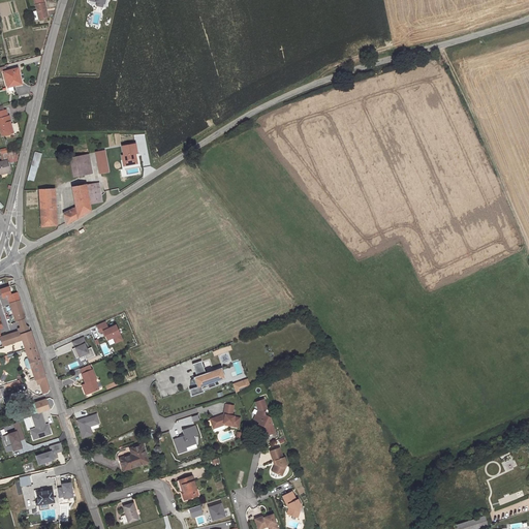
[(42,0),(34,0),(38,20),(47,19),(42,0)]
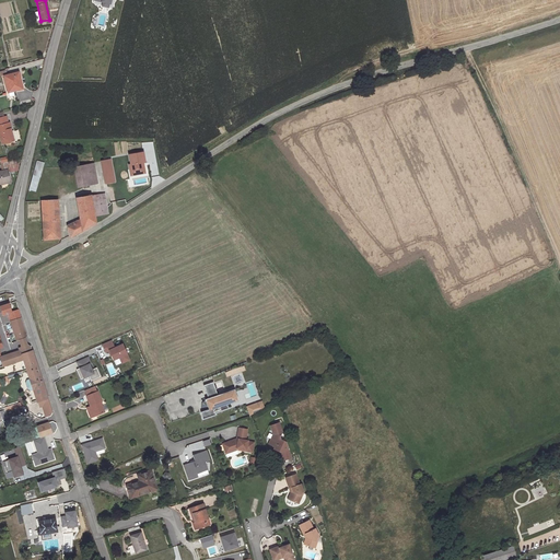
[(19,73),(6,77),(10,93),(23,90),(19,73)]
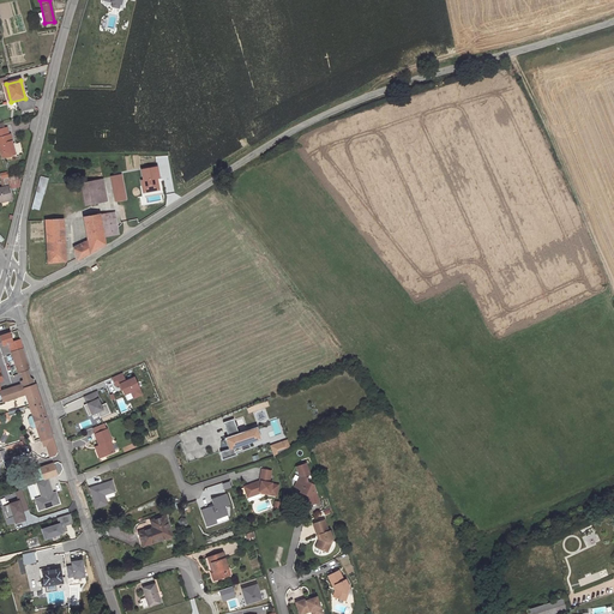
[(13,126),(0,128),(0,148),(2,157),(17,154),(13,144),(17,143),(13,126)]
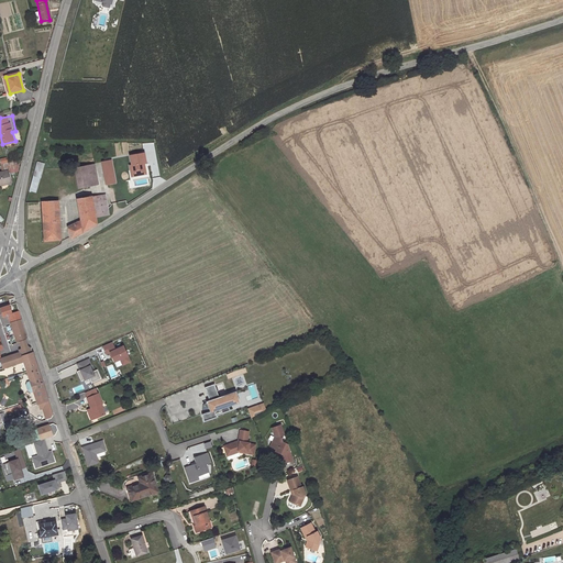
[(145,175),(143,164),(145,164),(144,154),(130,156),(131,166),(129,166),(131,177),(145,175)]
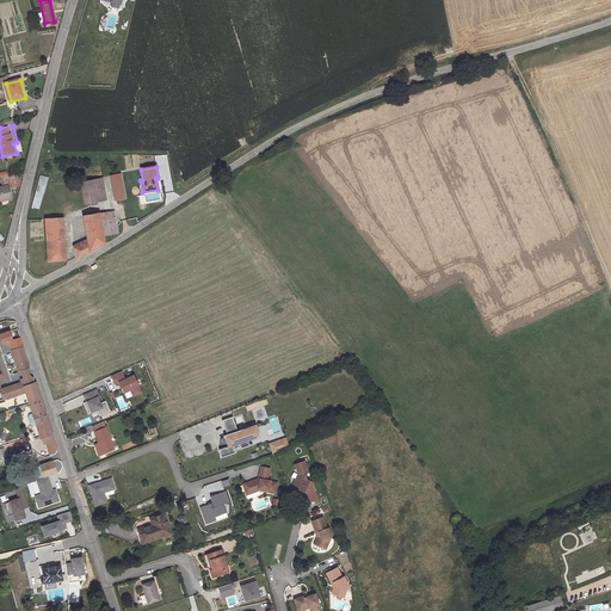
[(124,199),(119,174),(111,177),(116,201),(124,199)]
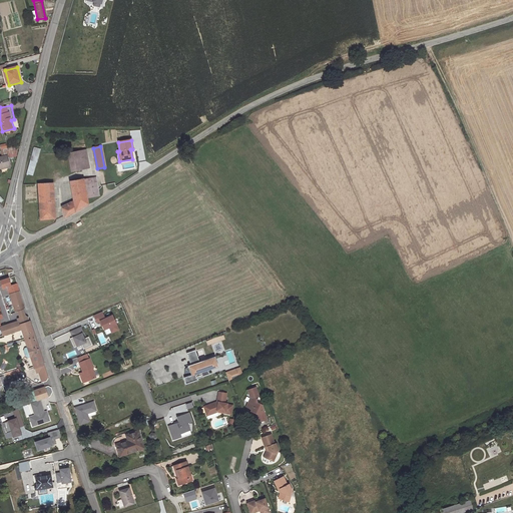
[(26,174),(33,176),(40,148),(33,147),(26,174)]
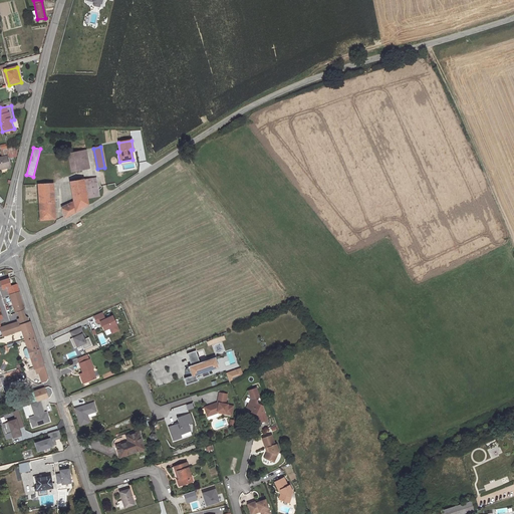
[(1,152),(3,159),(6,158),(15,156),(14,149),(1,152)]
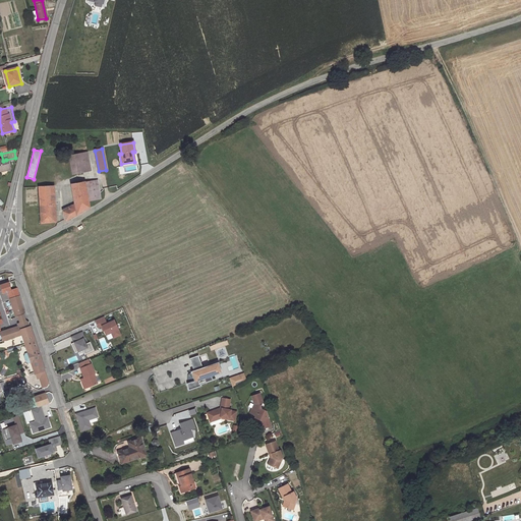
[(89,171),(84,153),(69,156),(73,174),(89,171)]
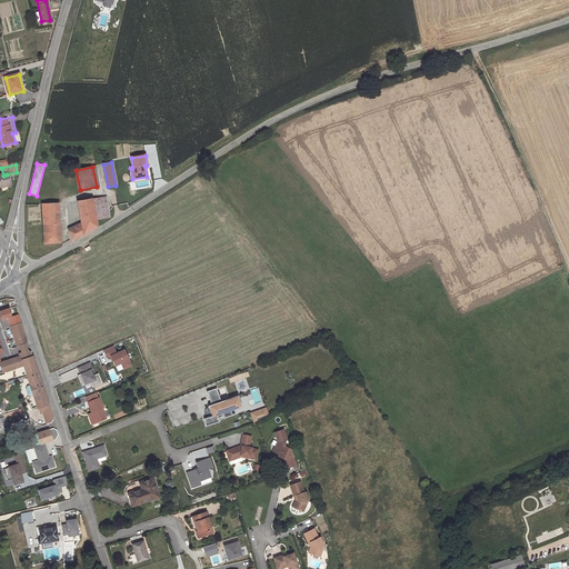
[(7,175),(3,176),(0,176),(0,188),(10,186),(7,175)]
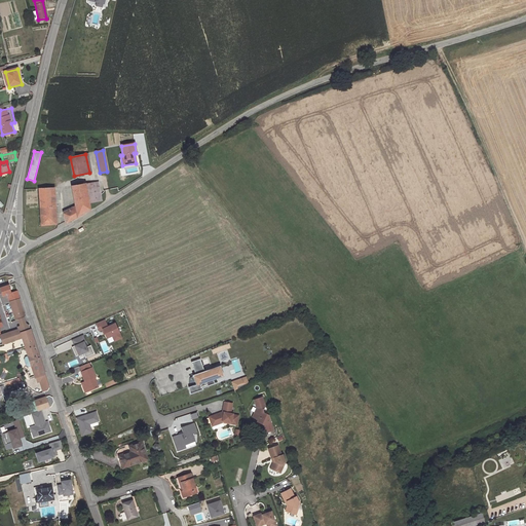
[(97,182),(85,183),(87,200),(100,198),(97,182)]
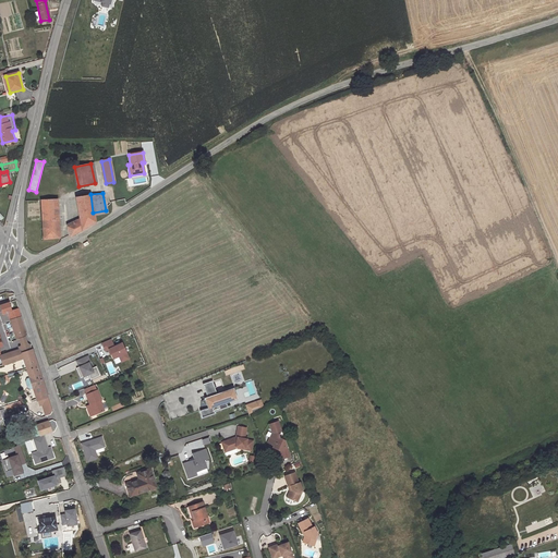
[(93,213),(91,194),(75,197),(80,220),(67,226),(68,237),(82,228),(94,220),(93,213)]
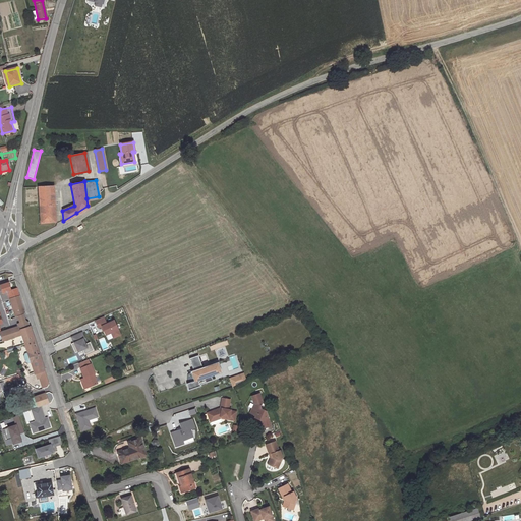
[(51,207),(54,207),(54,204),(50,204),(50,193),(54,193),(54,186),(30,187),(30,190),(39,191),(40,224),(51,223),(51,207)]
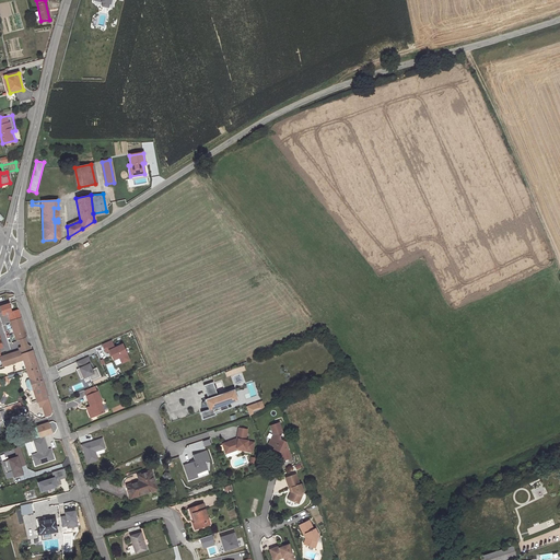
[(12,323),(23,318),(20,311),(13,313),(10,304),(1,307),(4,316),(10,314),(12,323)]
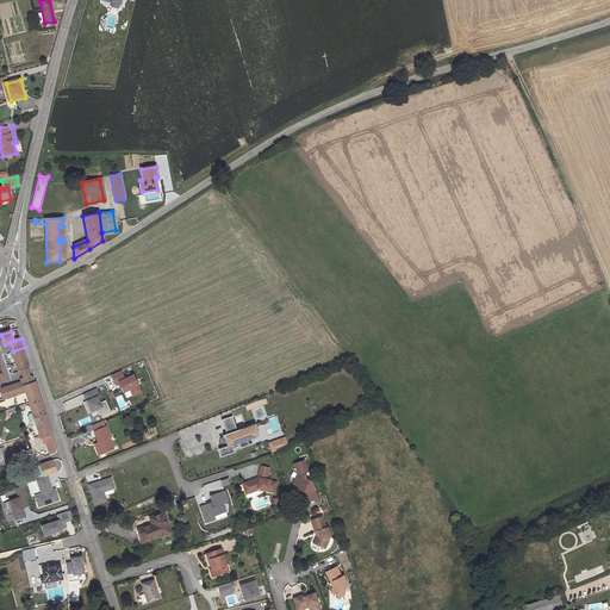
[(29,369),(31,366),(25,347),(13,352),(20,373),(23,372),(29,369)]
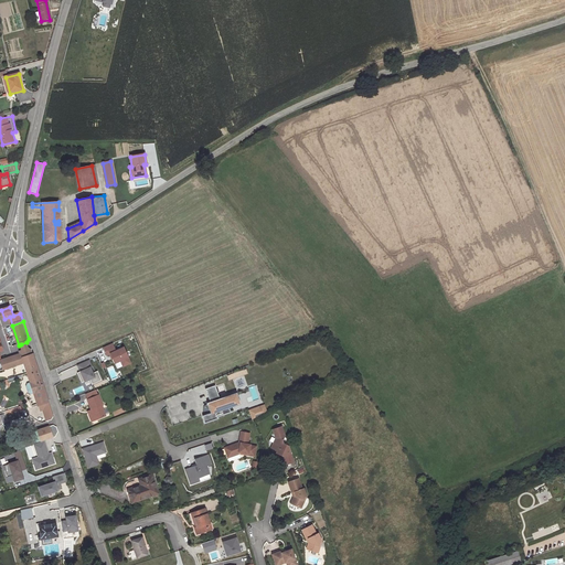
[(115,344),(106,348),(109,356),(113,354),(117,364),(123,361),(125,368),(132,364),(126,349),(118,352),(115,344)]
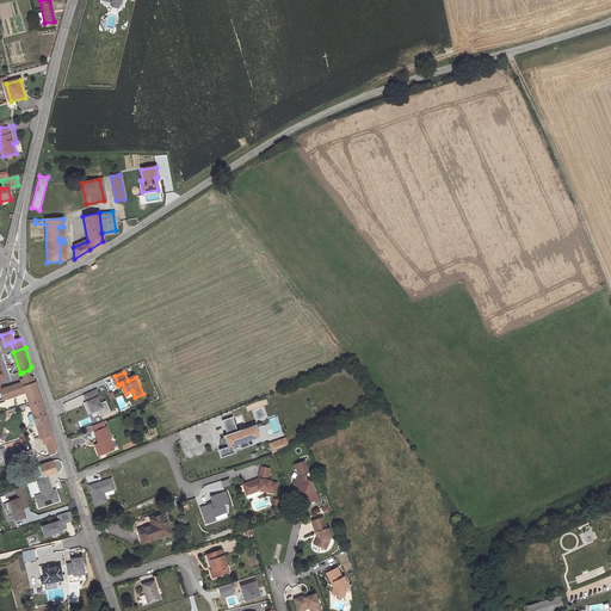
[(42,439),(43,439),(54,436),(47,413),(35,378),(31,377),(25,380),(23,380),(23,383),(2,390),(5,399),(6,400),(28,393),(35,414),(38,426),(42,439)]
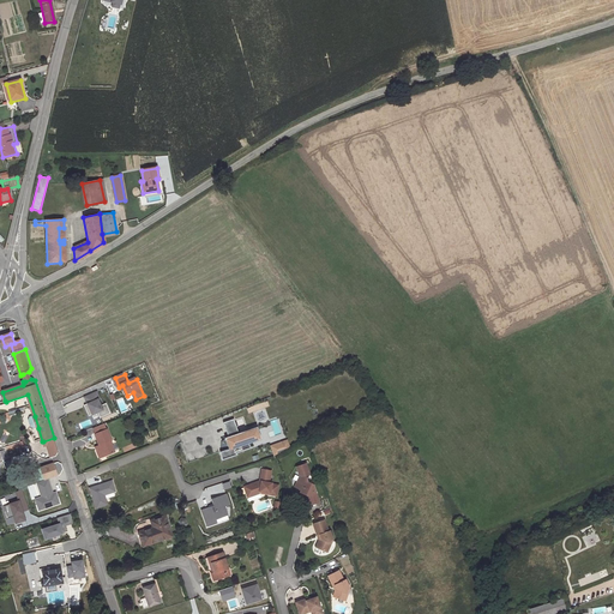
[(98,392),(86,397),(90,404),(91,408),(88,410),(91,416),(100,413),(103,411),(106,417),(113,414),(108,404),(103,407),(101,401),(102,399),(98,392)]
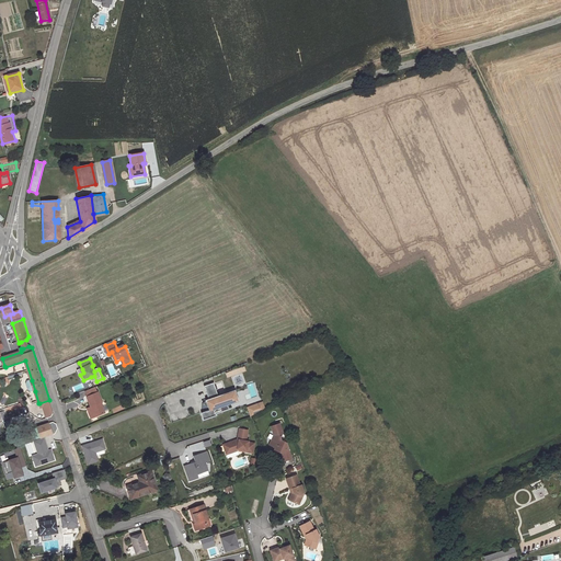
[(244,367),(226,373),(227,377),(245,371),(244,367)]
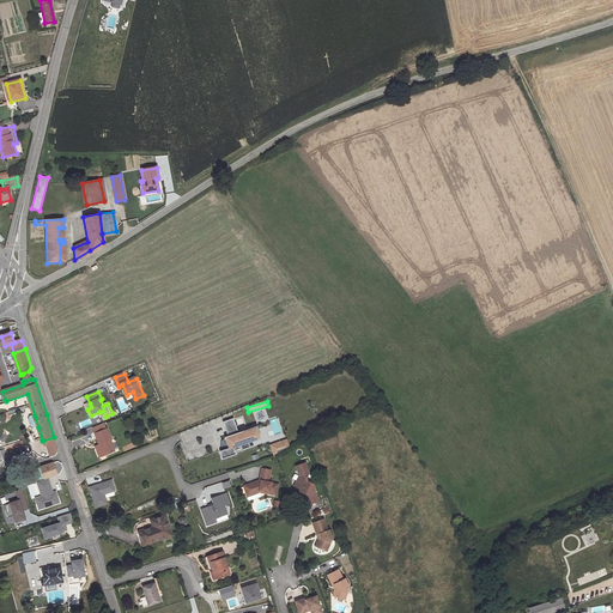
[(235,420),(224,424),(230,441),(228,441),(231,450),(220,454),(224,461),(237,456),(235,449),(242,447),(243,453),(252,449),(249,444),(261,441),(258,431),(241,437),(235,420)]
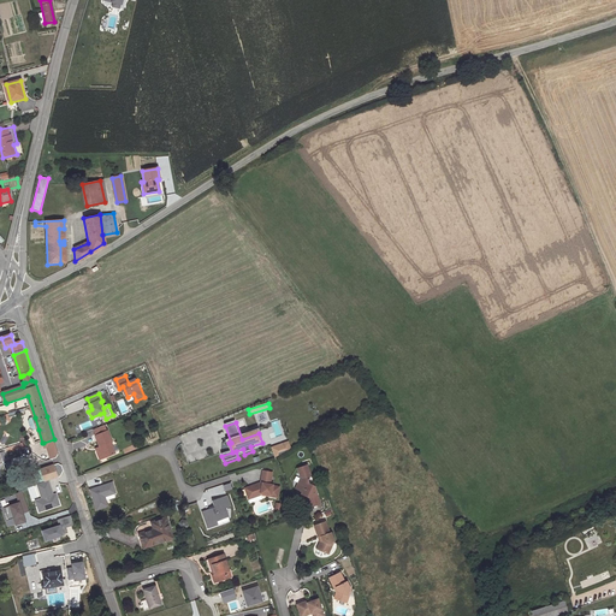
[(96,430),(99,436),(110,432),(107,426),(96,430)]
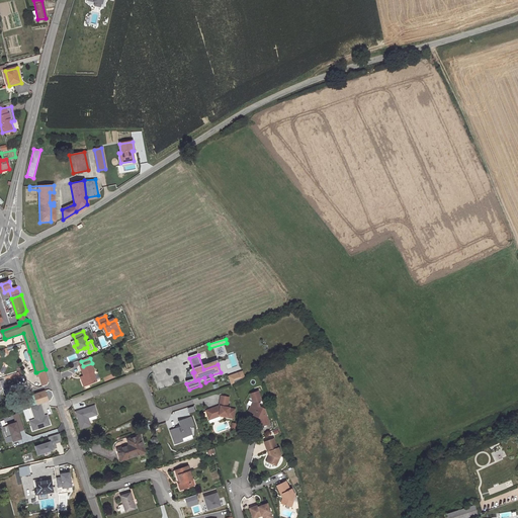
[(97,372),(93,363),(92,363),(83,366),(82,367),(86,376),(84,377),(85,379),(84,380),(85,384),(90,382),(91,384),(99,381),(95,372),(97,372)]
